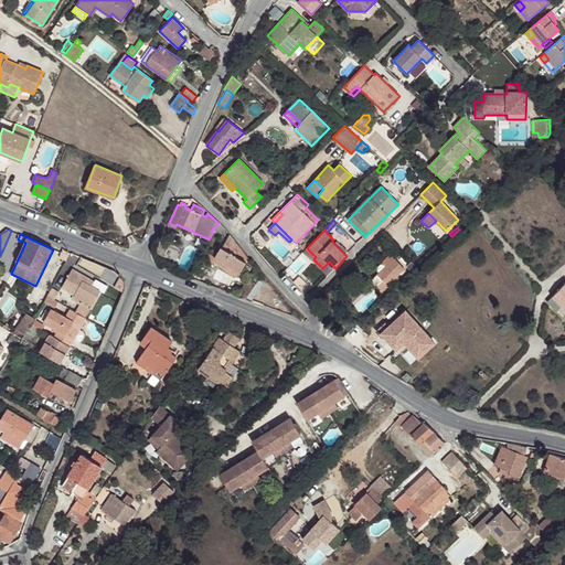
[(245,262),(247,257),(230,234),(222,247),(221,247),(219,251),(215,248),(213,251),(212,249),(206,258),(237,276),(246,262),(245,262)]
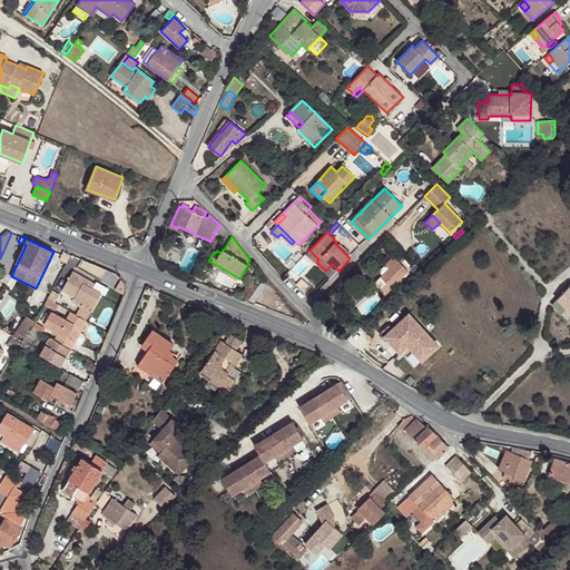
[(164,239),(158,251),(158,256),(164,258),(172,244),(164,239)]
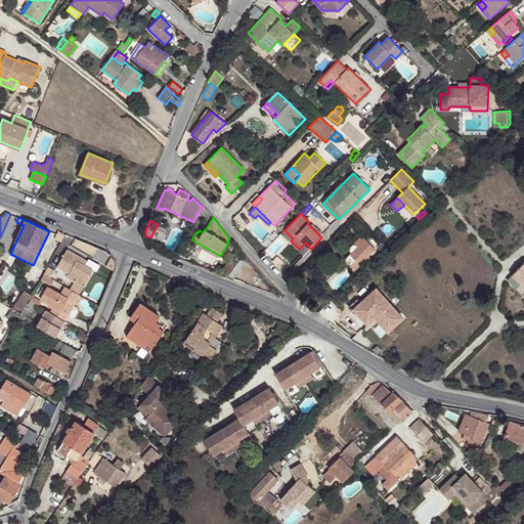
[(359,264),(376,250),(362,236),(350,248),(350,251),(352,253),(345,259),(350,264),(355,260),(359,264)]
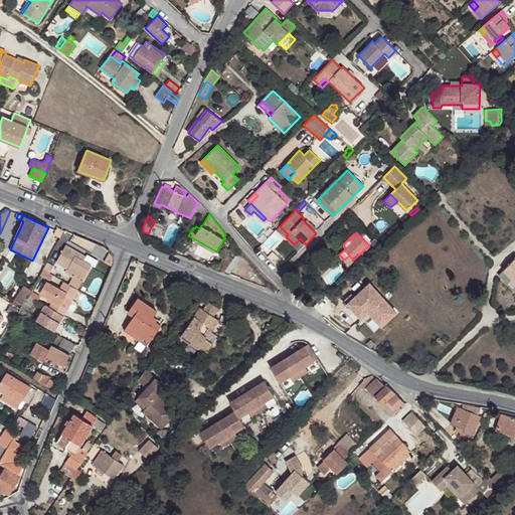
[(82,254),(65,245),(56,262),(68,269),(66,273),(75,278),(82,282),(92,266),(79,259),(82,254)]
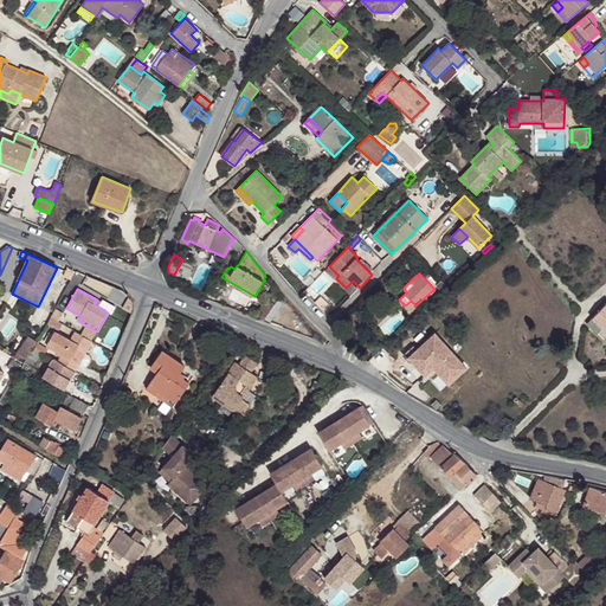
[(275,304),(279,308),(284,300),(274,290),(266,300),(275,304)]
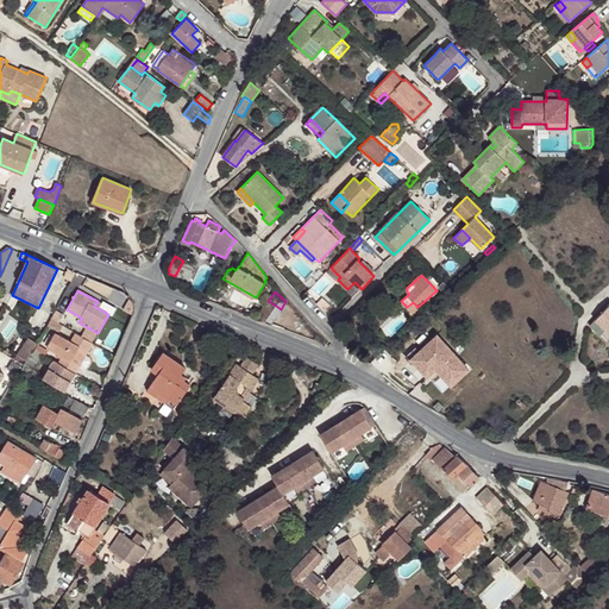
[(268,301),(256,319),(265,322),(276,306),(268,301)]
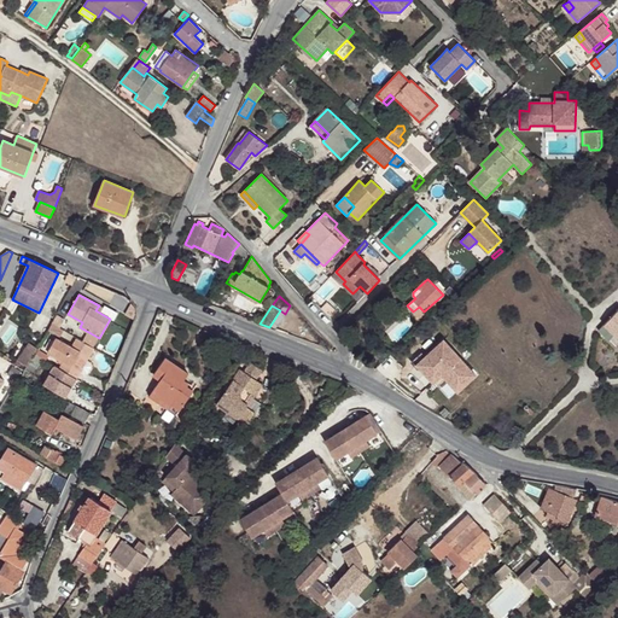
[(413,312),(418,318),(424,312),(419,307),(413,312)]
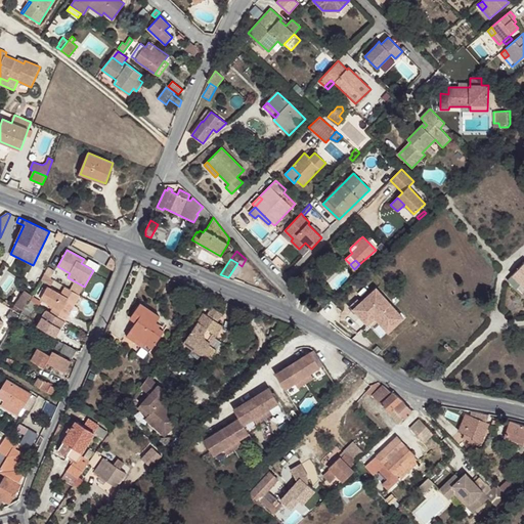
[(523,262),(508,279),(516,289),(521,284),(523,287),(523,262)]
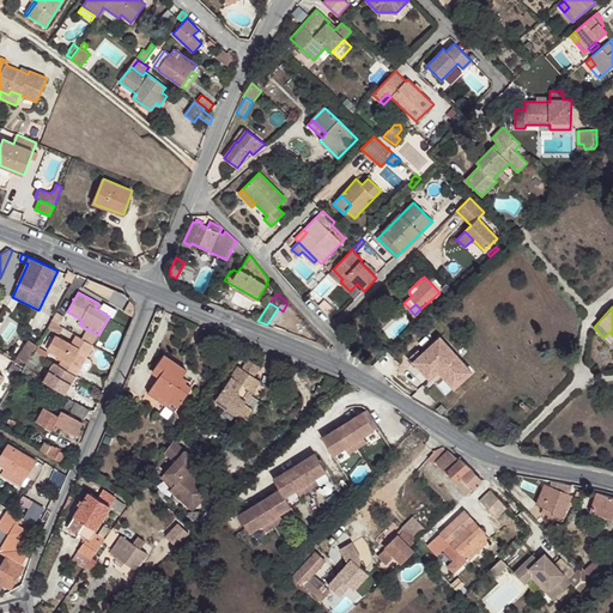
[(64,317),(56,313),(52,321),(60,326),(64,317)]
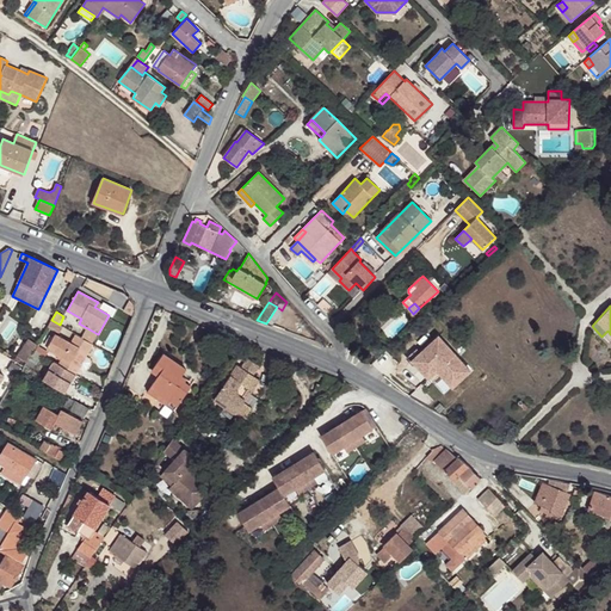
[(116,319),(109,315),(98,334),(105,339),(116,319)]
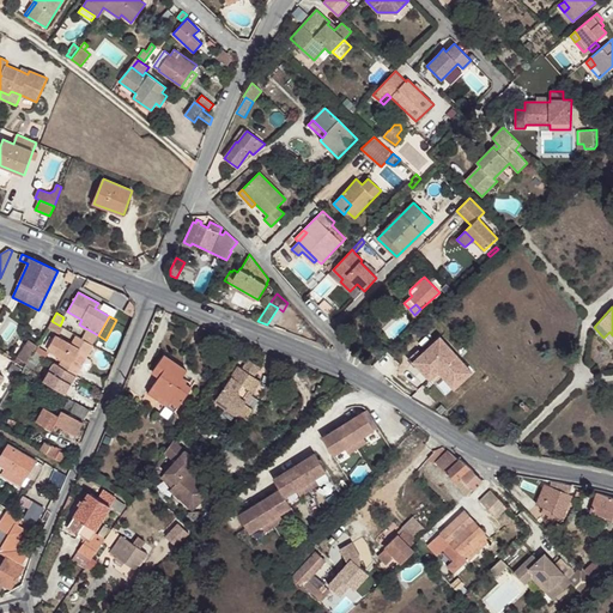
[(90,331),(85,340),(92,345),(98,335),(90,331)]
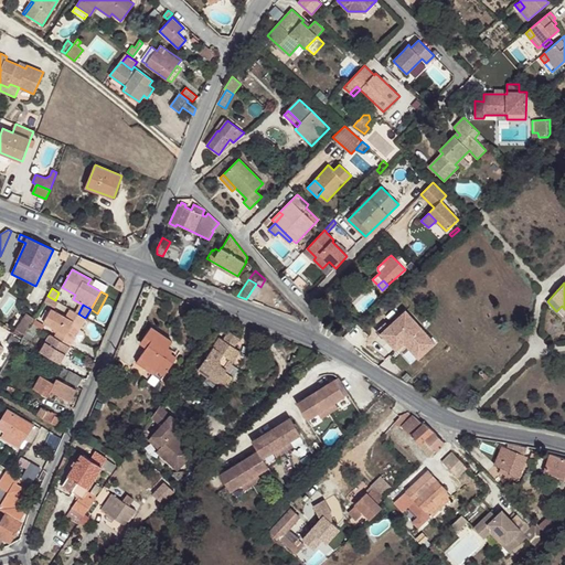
[(57,330),(54,337),(70,347),(86,318),(85,318),(78,313),(67,307),(63,315),(51,308),(43,322),(57,330)]
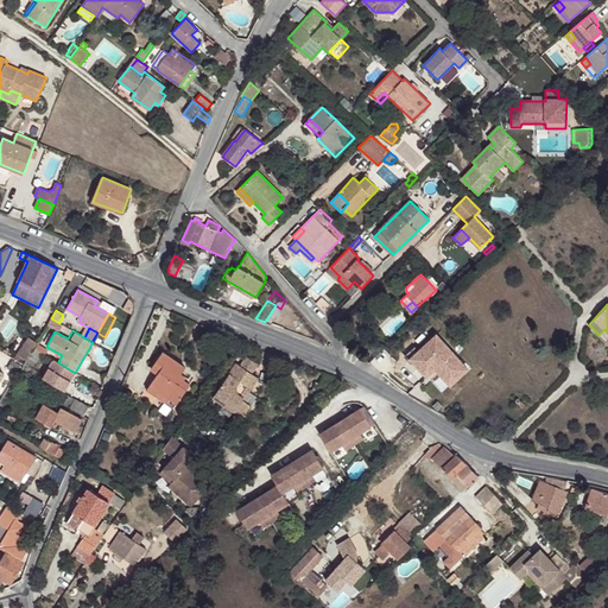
[(450,385),(468,369),(437,334),(419,350),(411,359),(413,362),(426,377),(435,368),(450,385)]
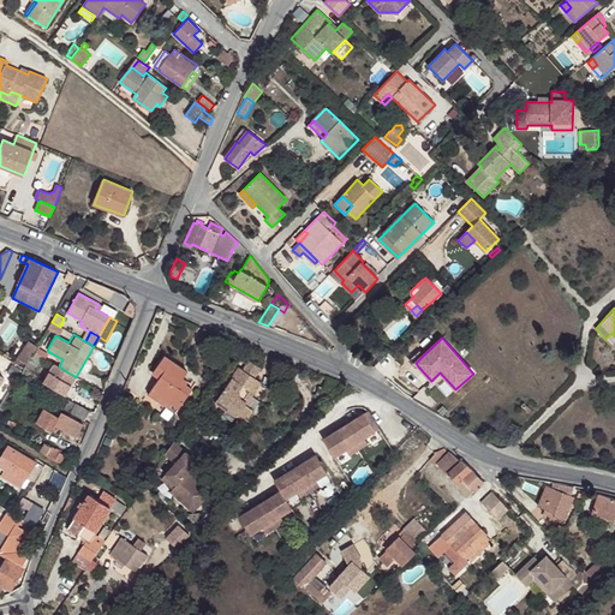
[(27,364),(35,350),(28,345),(17,359),(27,364)]
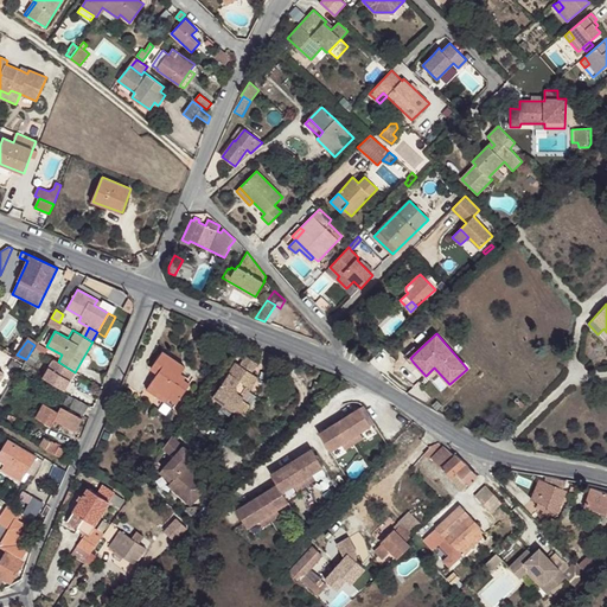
[(49,350),(37,343),(29,357),(36,362),(42,352),(45,355),(49,350)]
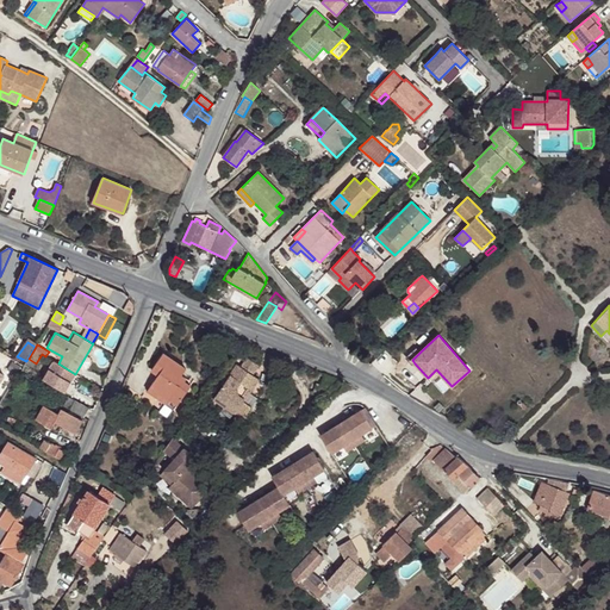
[(412,360),(421,352),(416,348),(404,359),(410,367),(415,363),(412,360)]
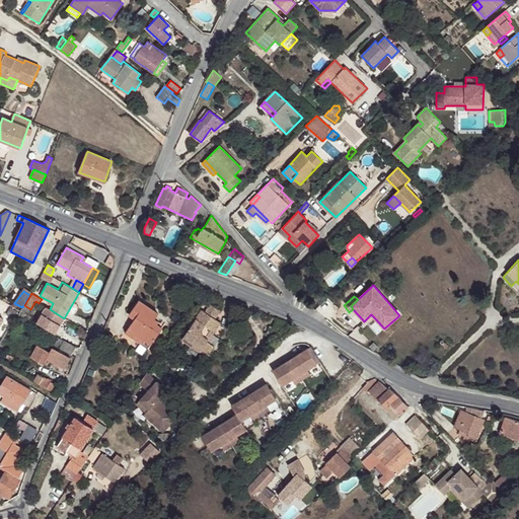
[(135,319),(128,328),(151,345),(162,328),(157,325),(153,322),(154,320),(158,314),(139,300),(129,315),(135,319)]
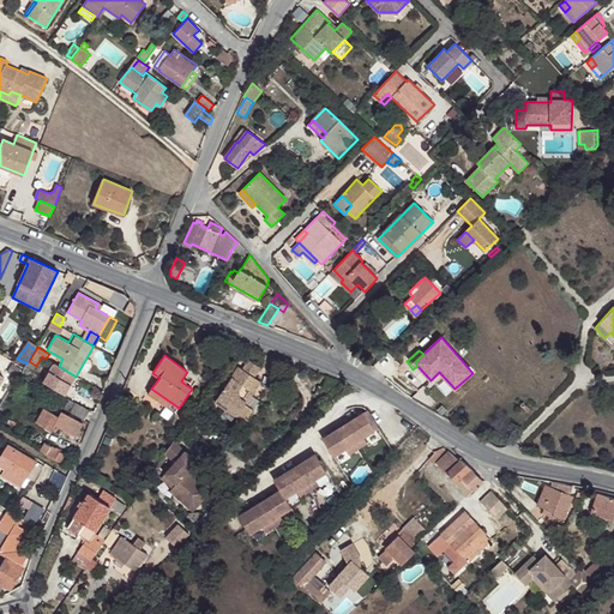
[(248,361),(242,369),(254,377),(260,368),(248,361)]
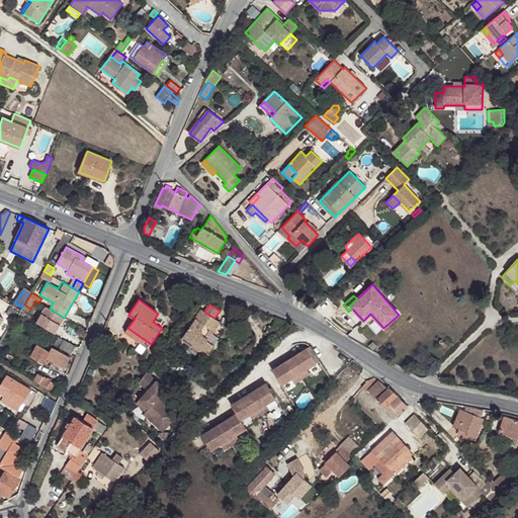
[(55,333),(64,318),(50,309),(46,307),(36,322),(55,333)]
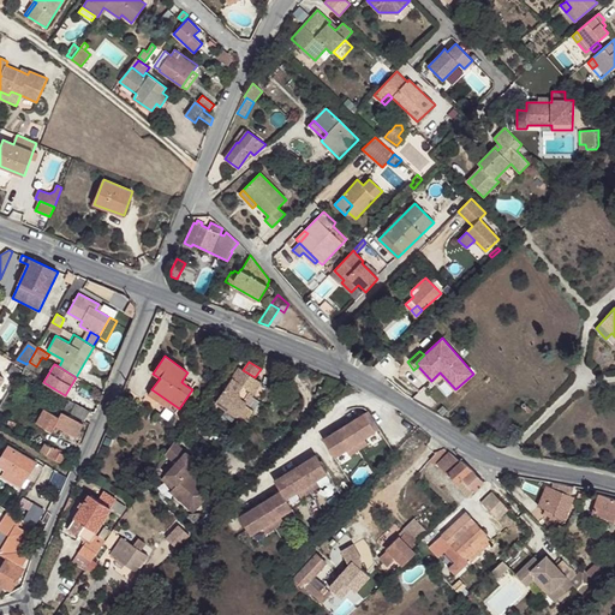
[(252,396),(262,382),(255,377),(243,370),(239,368),(218,399),(239,415),(237,418),(244,423),(254,410),(246,405),(252,396)]
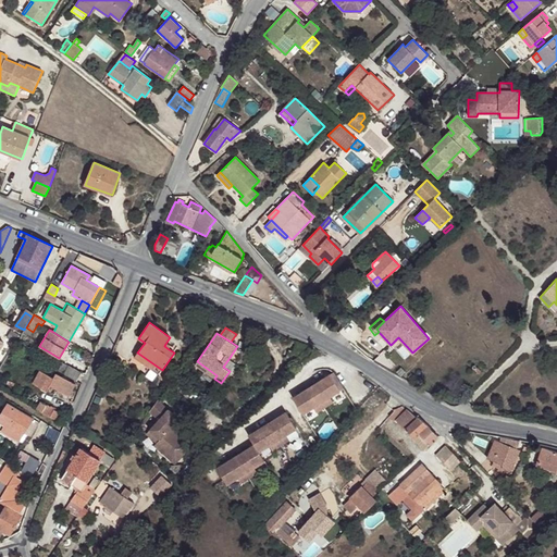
[(286,358),(297,362),(312,348),(297,342),(293,353),(289,351),(286,358)]
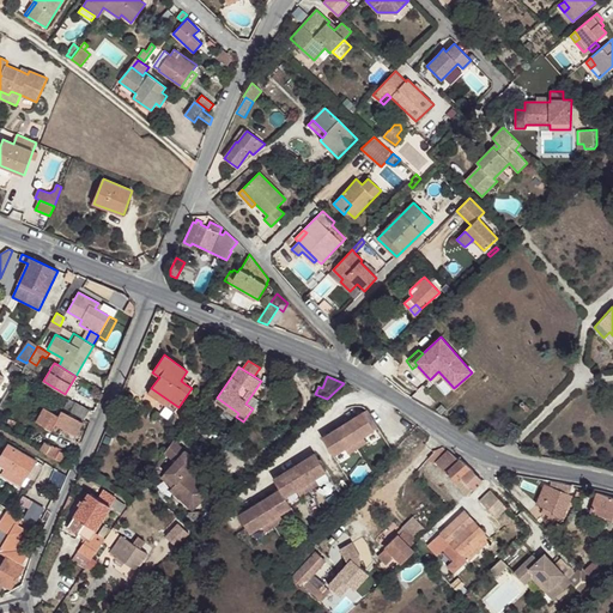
[(178,407),(151,388),(149,393),(175,411),(178,407)]
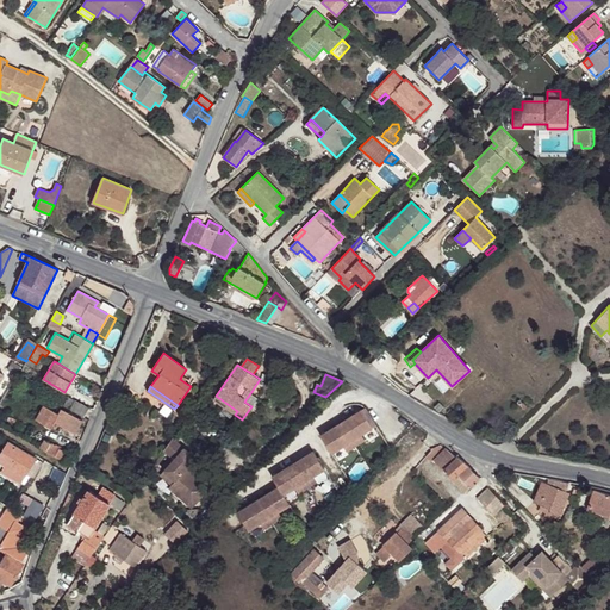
[(251,406),(257,398),(250,393),(244,402),(251,406)]
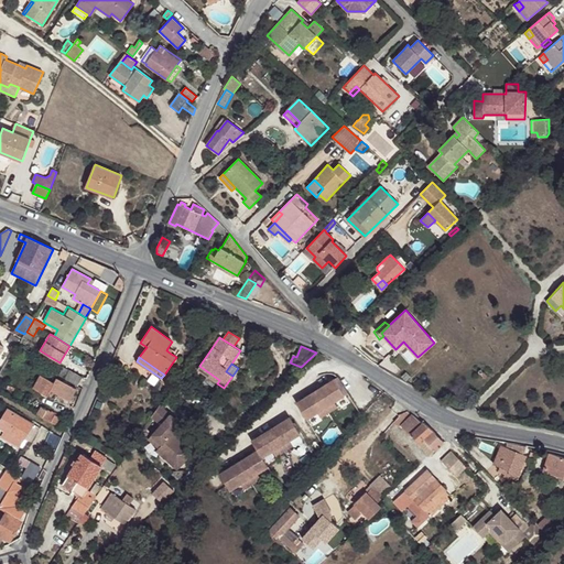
[(219,380),(199,366),(197,370),(217,383),(219,380)]
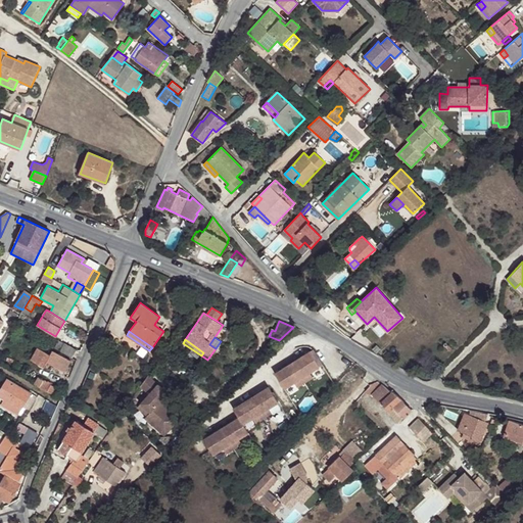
[(55,347),(72,358),(76,350),(58,341),(55,347)]
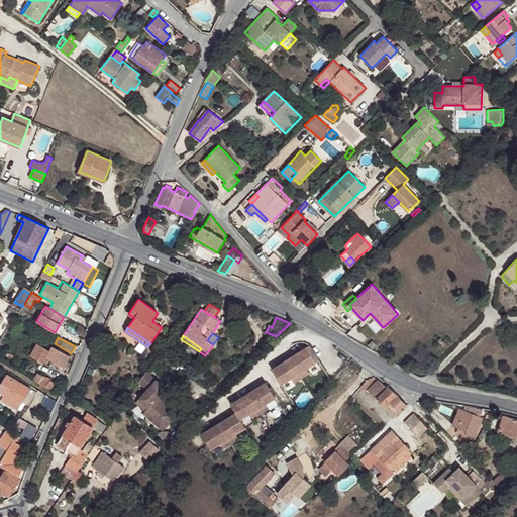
[(49,350),(37,343),(30,355),(43,363),(46,357),(64,368),(71,356),(53,345),(49,350)]
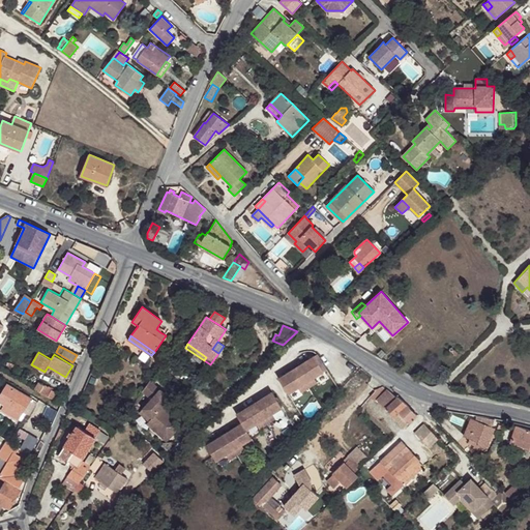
[(314,356),(324,372),(327,370),(317,354),(314,356)]
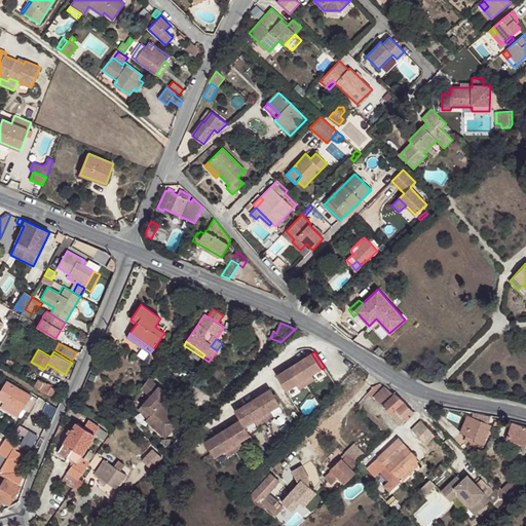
[(276,376),(286,391),(296,385),(311,375),(322,369),(311,353),(276,376)]
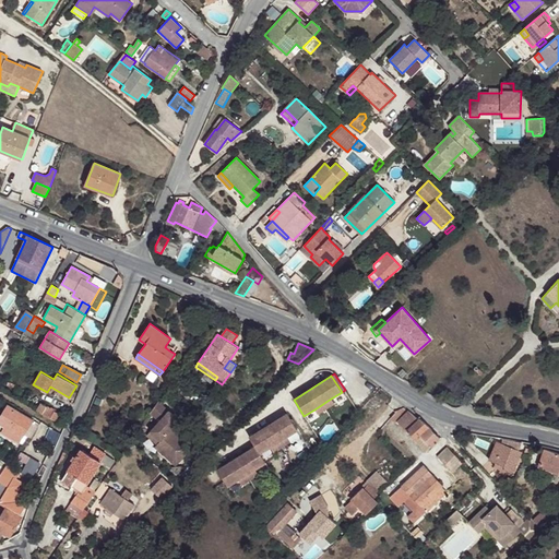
[(318,414),(334,404),(331,399),(314,409),(318,414)]
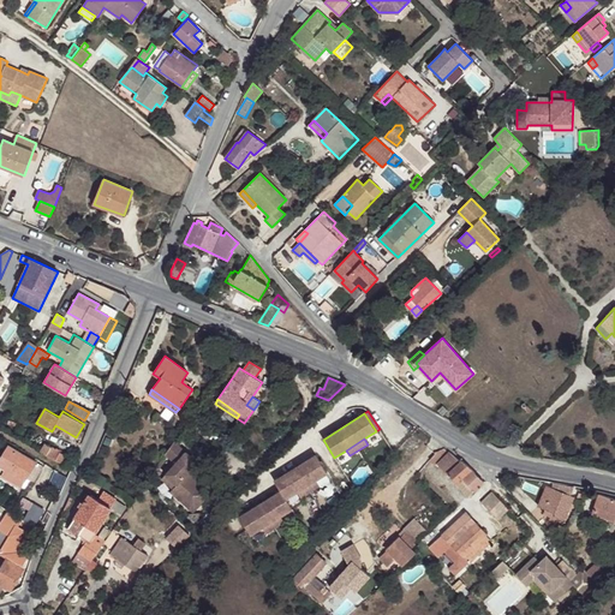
[(210,493),(187,472),(197,463),(174,441),(165,454),(175,464),(166,475),(177,484),(173,489),(171,491),(193,512),(210,493)]
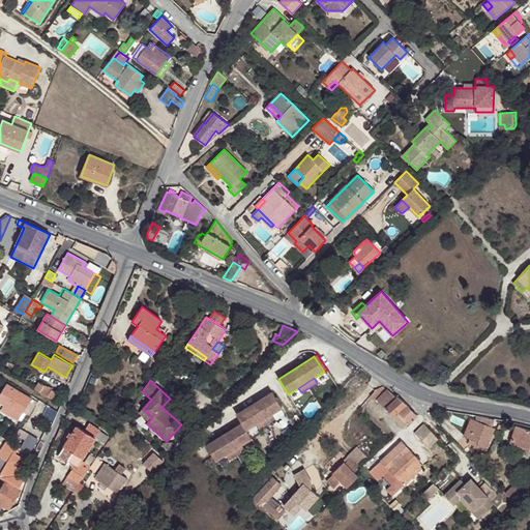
[(36,390),(51,399),(52,396),(59,401),(62,396),(40,383),(36,390)]
